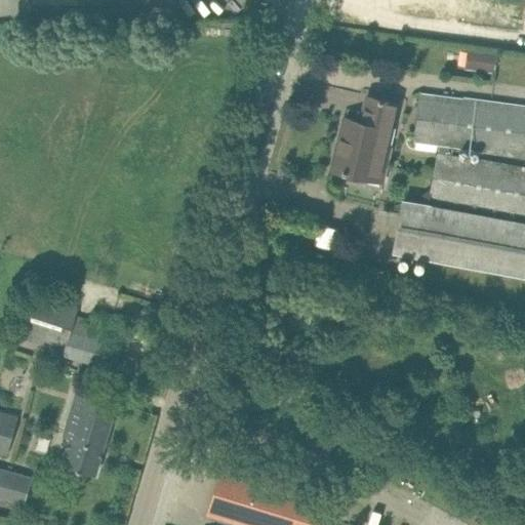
[(496,52),(467,49),(463,68),(494,72),(496,52)]
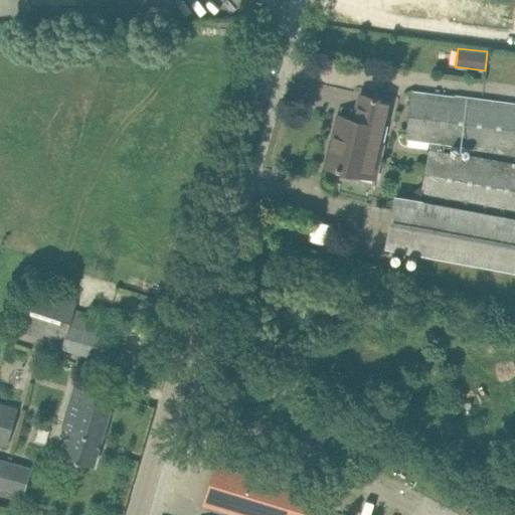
[(514,101),(412,88),(406,136),(433,140),(431,152),(441,154),(443,141),(514,150),(514,101)]
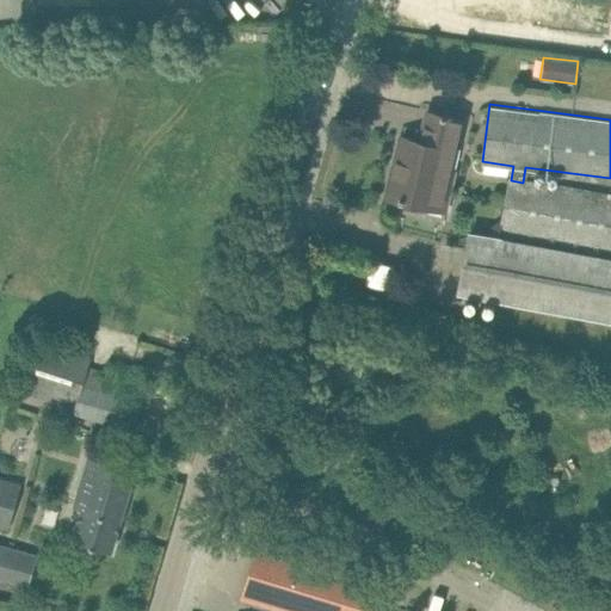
[(400,136),(386,196),(408,202),(429,207),(446,210),(456,168),(450,167),(461,119),(450,117),(426,111),(420,141),(400,136)]
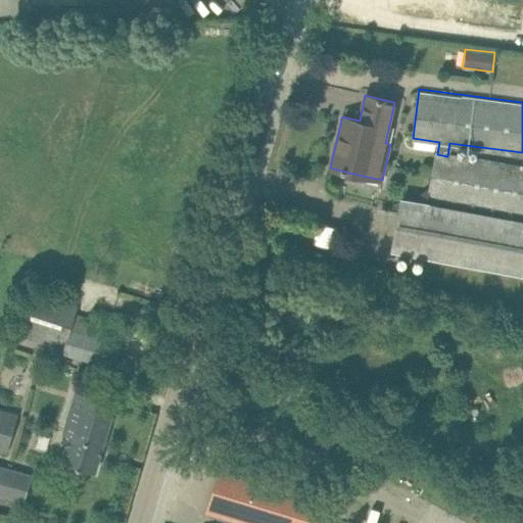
[(437,154),(427,203),(522,221),(522,170),(447,156),(437,154)]
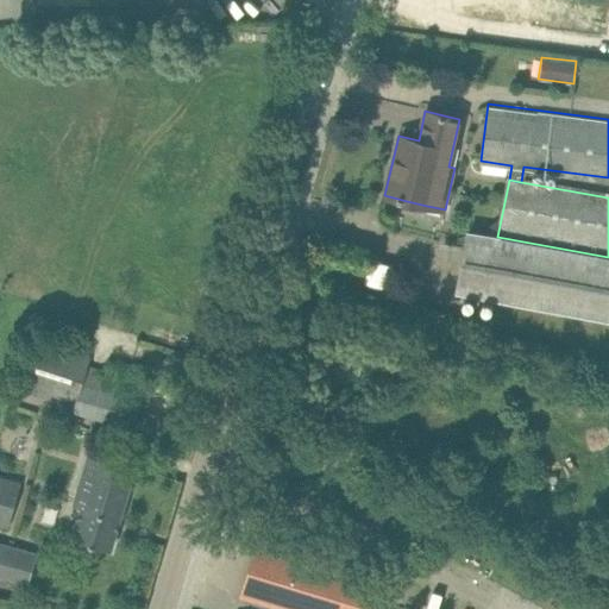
[(468,231),(457,290),(457,292),(608,318),(608,257),(497,237),(468,231)]
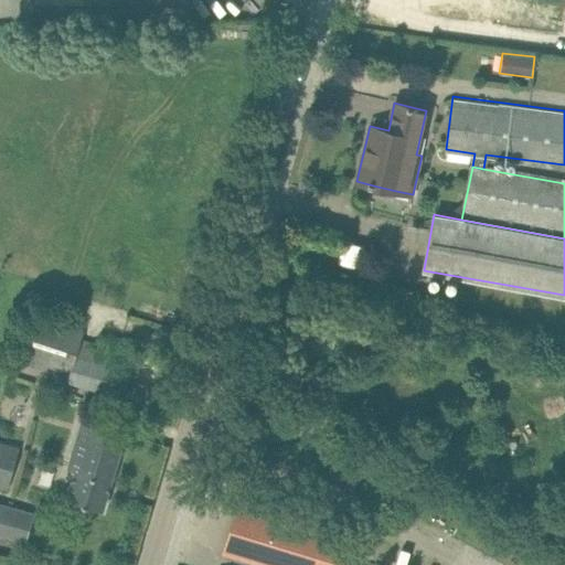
[(67,381),(119,396),(131,354),(82,340),(85,331),(32,316),(17,362),(68,377),(67,381)]
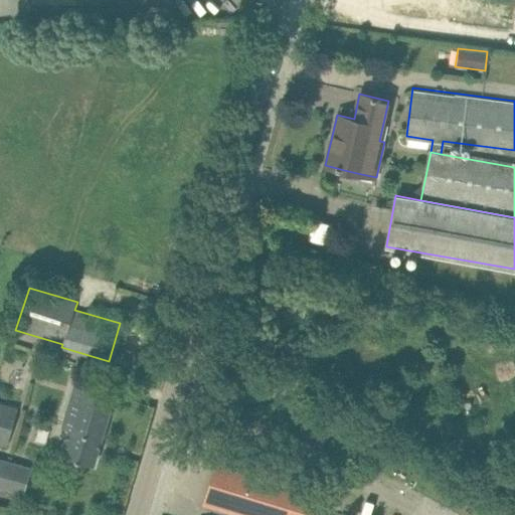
[(69,427),(61,456),(93,465),(114,395),(75,384),(63,425),(69,427)]
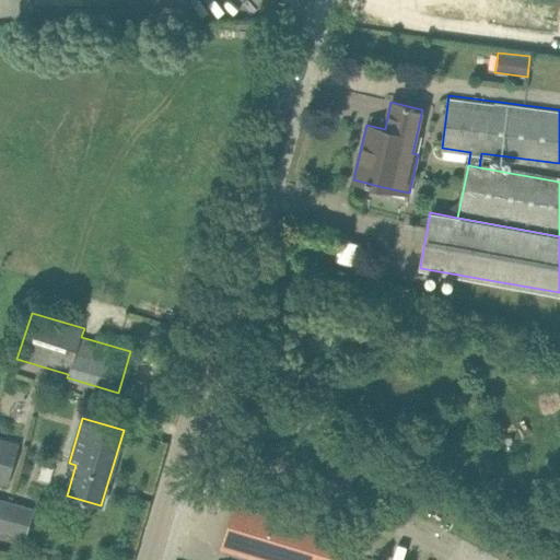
[(0,438),(0,483),(8,487),(19,444),(0,438)]
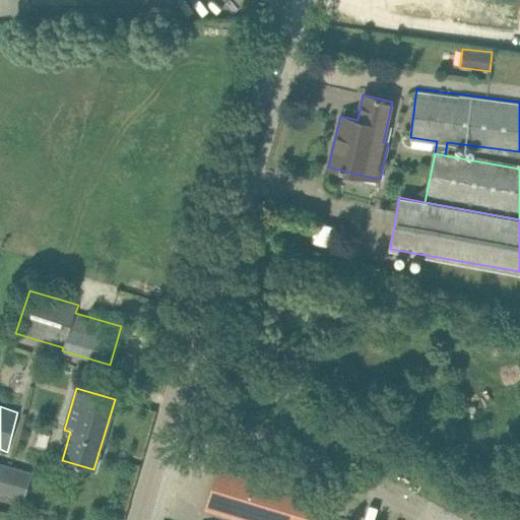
[(231,457),(222,455),(220,460),(229,463),(231,457)]
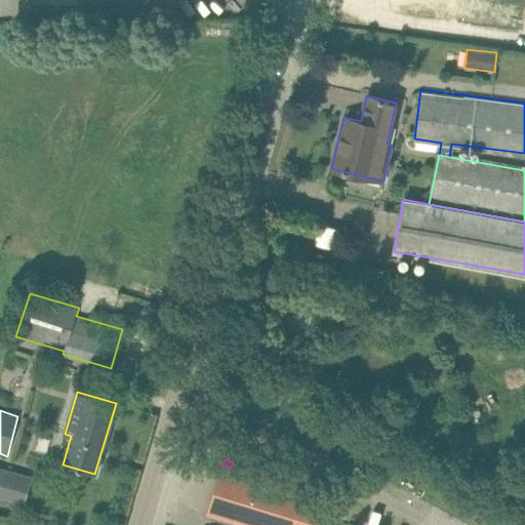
[(0,494),(24,501),(31,477),(0,469),(0,494)]
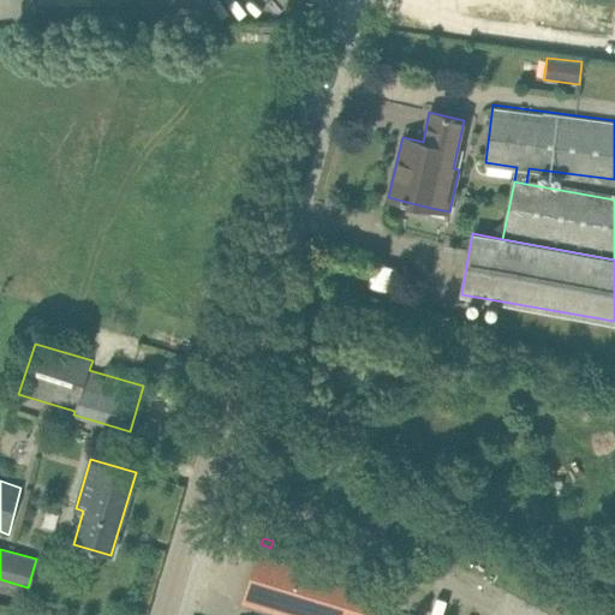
[(376,614),(364,611),(372,583),(260,549),(244,602),(285,614),(376,614)]
